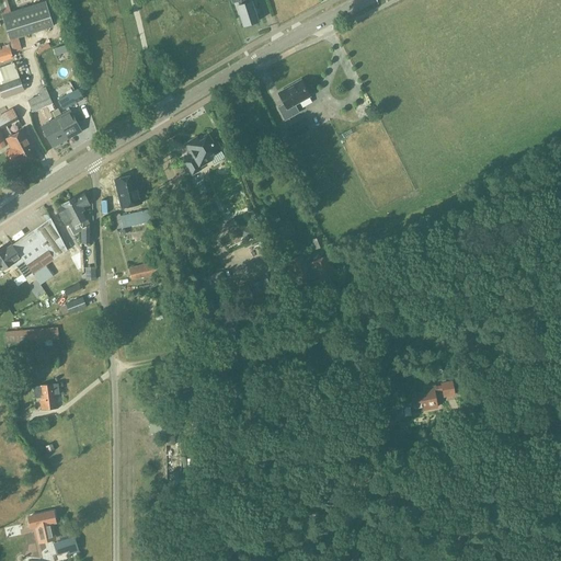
[(231,0),(232,4),(239,2),(240,7),(238,7),(244,26),(247,26),(247,29),(254,26),(254,24),(259,22),(252,2),(249,3),(247,0),(231,0)]
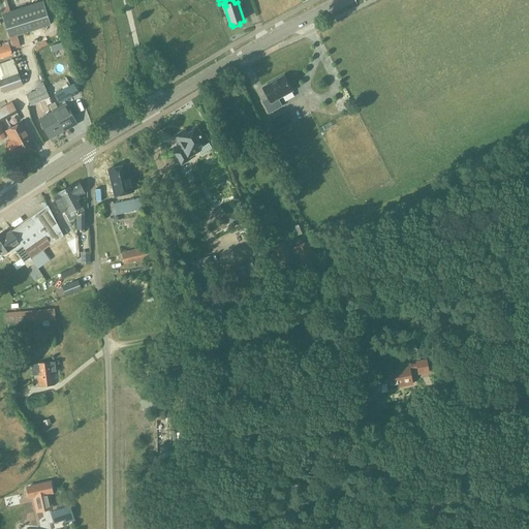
[(9,38),(52,26),(43,1),(2,14),(9,38)]
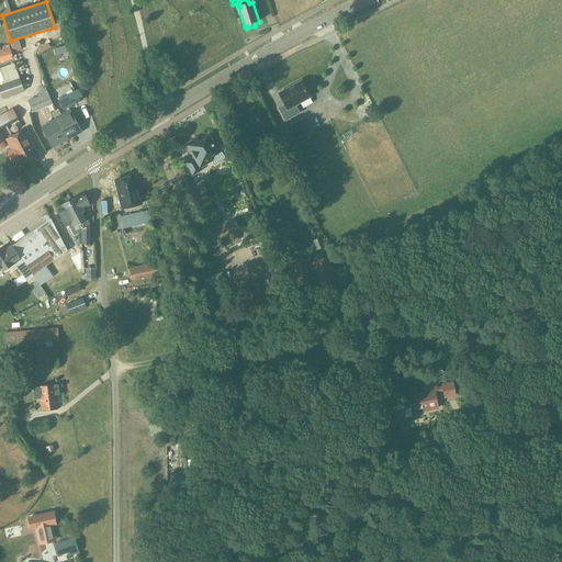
[(38,56),(52,49),(48,44),(35,51),(38,56)]
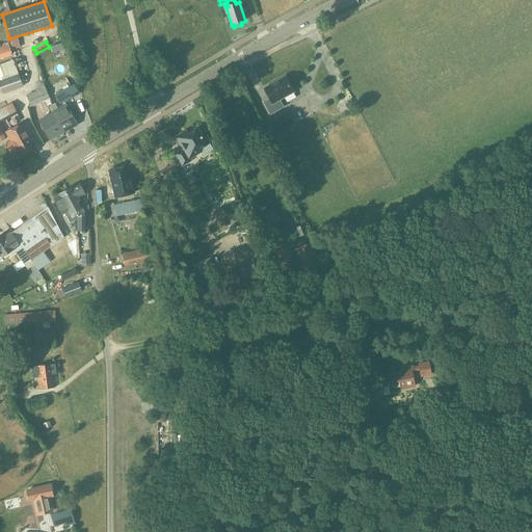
[(0,59),(12,56),(9,43),(0,45),(0,59)]
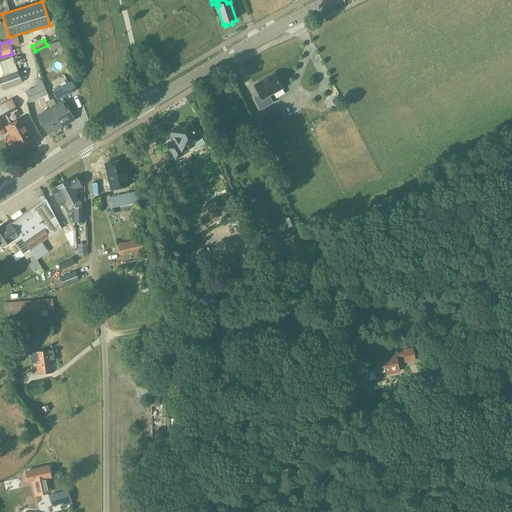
[(0,82),(3,90),(23,83),(13,58),(0,62),(0,82)]
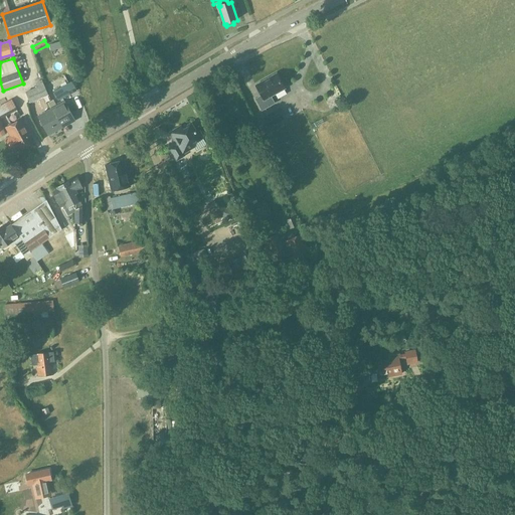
[(263,111),(276,104),(272,97),(286,90),(277,74),(256,86),(263,97),(256,100),(263,111)]
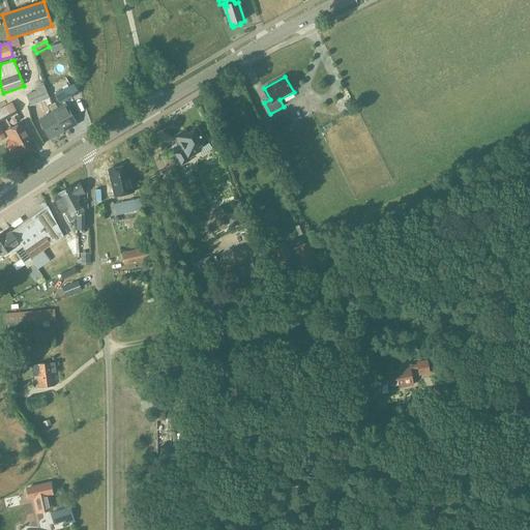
[(31,107),(50,98),(43,83),(36,86),(38,90),(27,95),(31,107)]
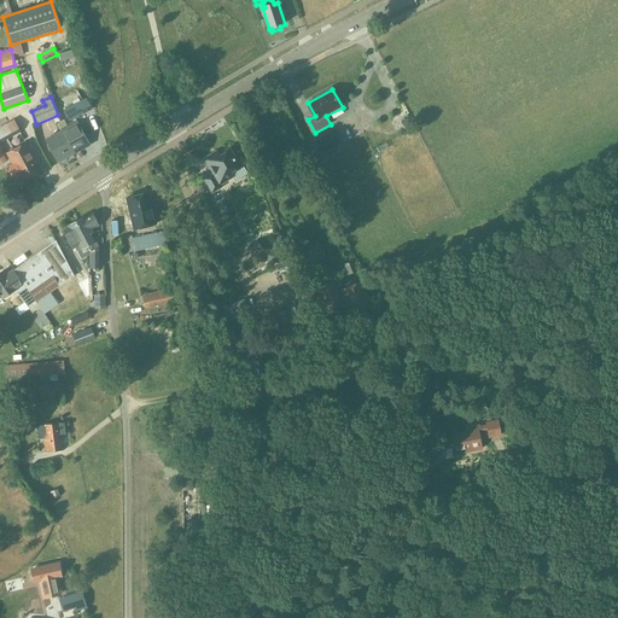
[(71,122),(93,110),(86,98),(64,110),(71,122)]
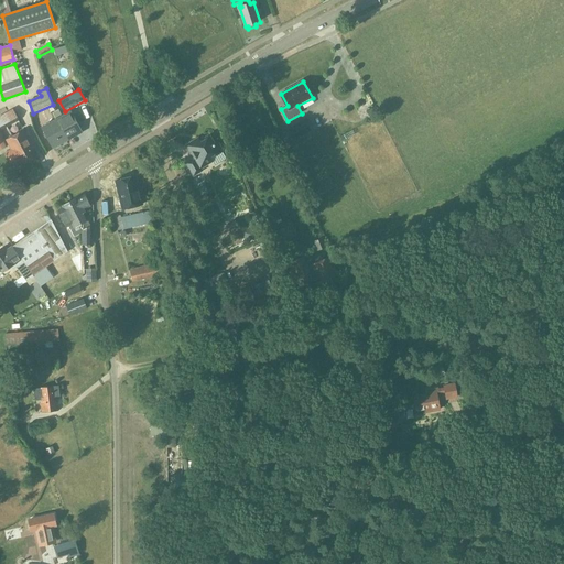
[(19,120),(13,109),(0,116),(0,127),(1,130),(19,120)]
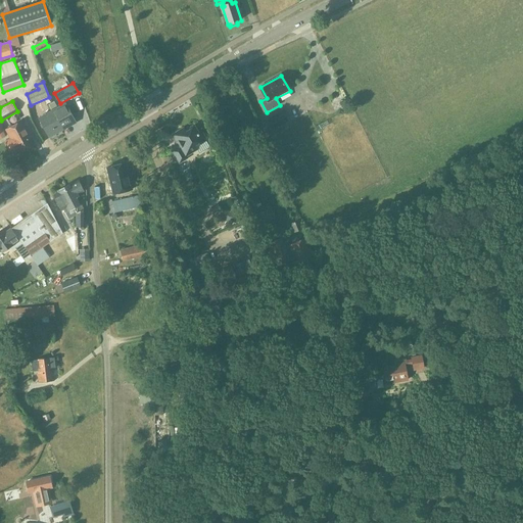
[(66,104),(53,111),(62,131),(77,123),(66,104)]
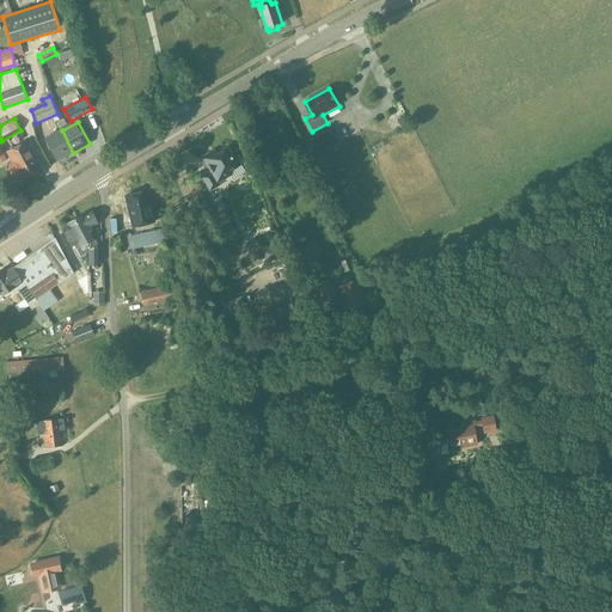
[(73,153),(62,130),(47,139),(59,161),(73,153)]
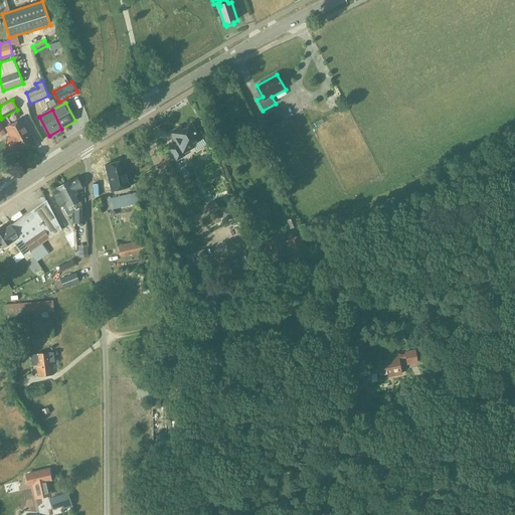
[(279,110),(259,121),(265,131),(285,120),(279,110)]
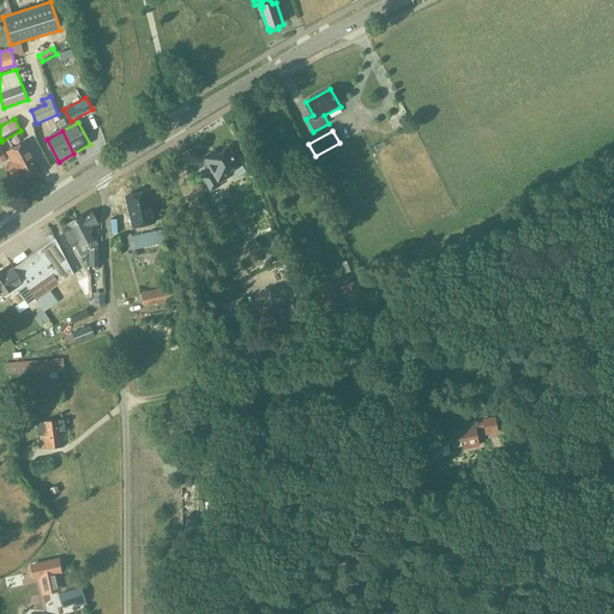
[(26,143),(7,154),(13,163),(7,166),(16,182),(22,179),(23,180),(42,170),(26,143)]
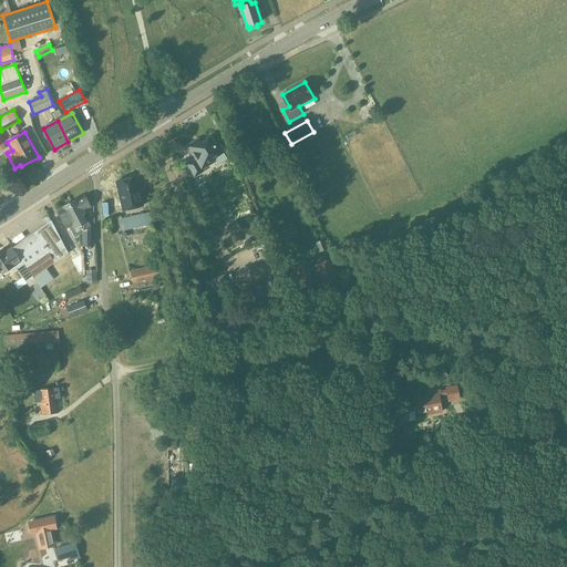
[(353,134),(344,137),(348,144),(356,140),(353,134)]
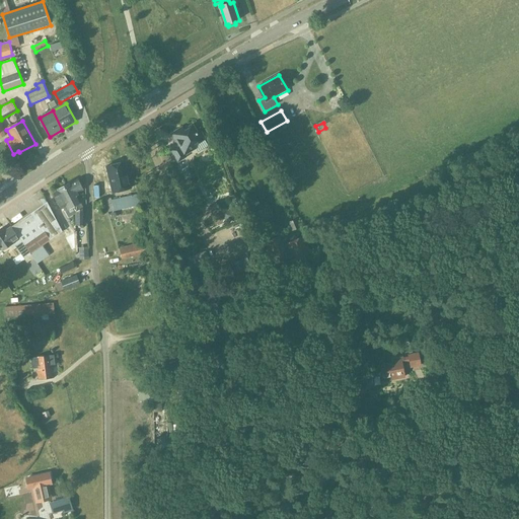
[(171,150),(178,161),(187,156),(186,154),(197,148),(195,146),(205,139),(200,131),(198,133),(194,126),(179,135),(177,131),(171,135),(177,146),(171,150)]
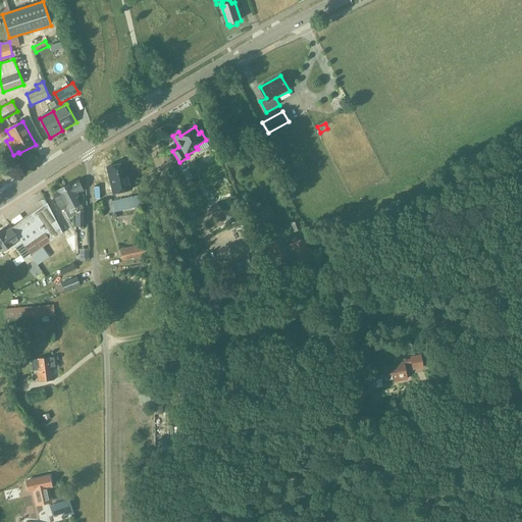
[(521,145),(506,154),(511,162),(521,155),(521,145)]
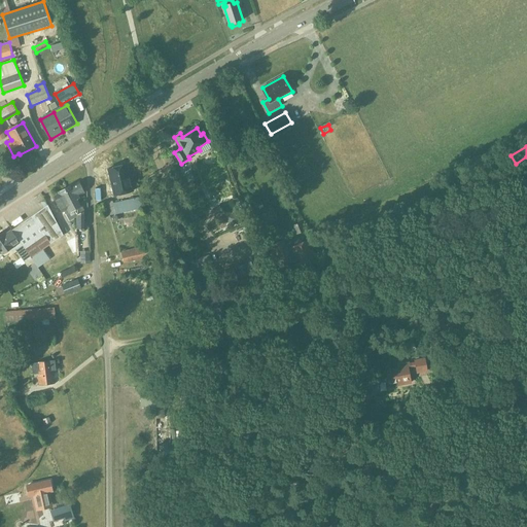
[(108,169),(115,196),(133,191),(127,165),(108,169)]
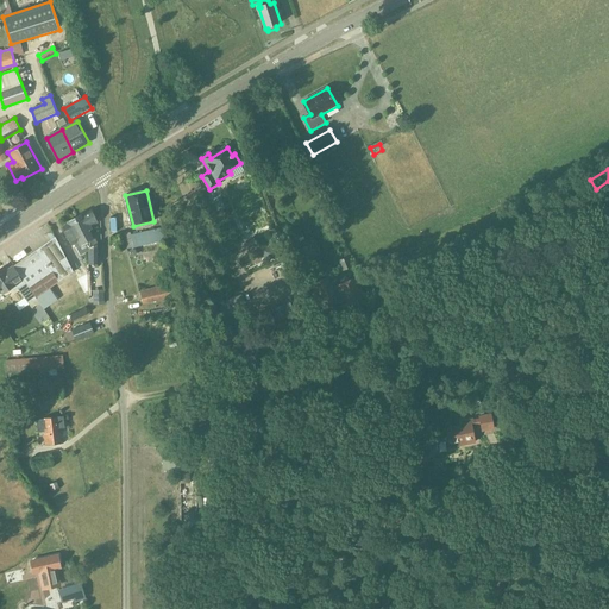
[(99,245),(95,238),(96,237),(92,226),(98,223),(92,212),(86,214),(85,214),(74,219),(79,228),(81,227),(86,234),(82,237),(86,243),(89,249),(89,264),(99,264),(99,245)]
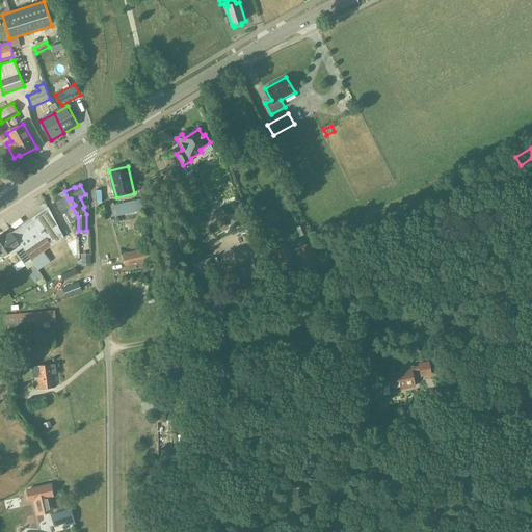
[(67,195),(64,191),(61,193),(58,195),(59,196),(56,197),(54,198),(58,207),(62,214),(64,213),(67,216),(71,214),(75,212),(72,207),(75,205),(73,202),(71,198),(69,200),(67,195)]
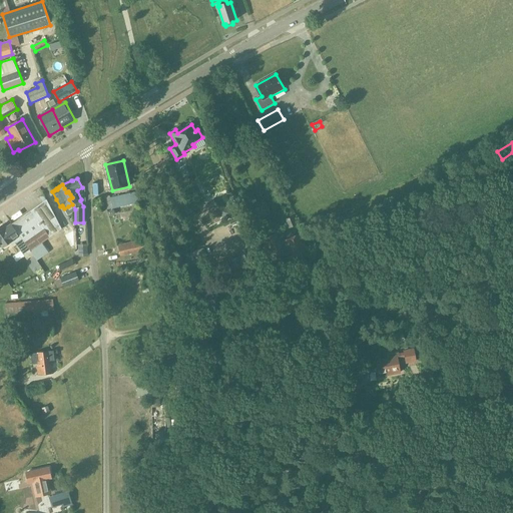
[(107,210),(138,203),(135,192),(110,198),(110,196),(104,197),(107,210)]
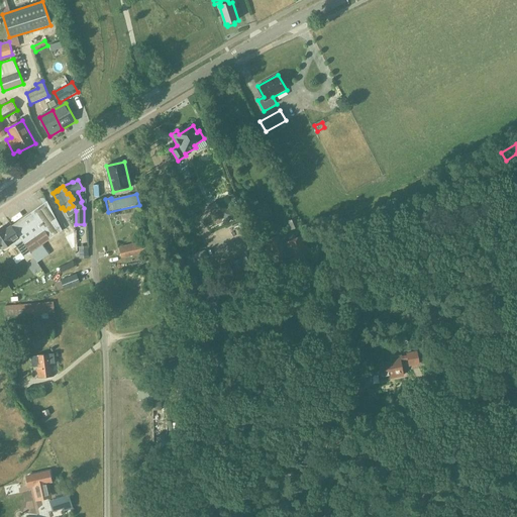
[(22,219),(12,226),(14,229),(22,241),(31,253),(50,239),(57,235),(63,231),(57,220),(52,209),(48,204),(47,203),(47,201),(39,207),(32,212),(22,219)]
